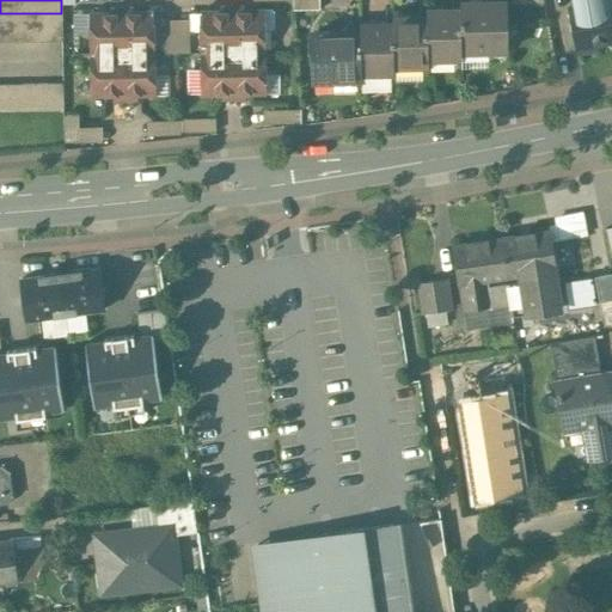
[(611,0),(579,0),(581,6),(569,8),(577,51),(597,48),(597,43),(611,40),(611,0)]
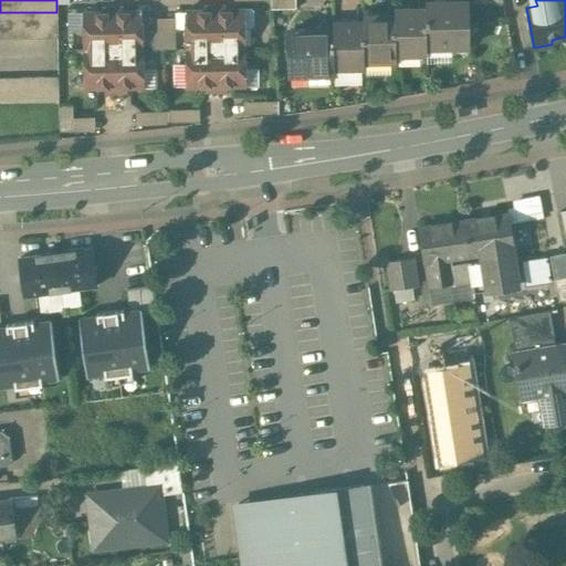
[(469,2),(426,3),(426,9),(427,46),(470,45),(469,2)]
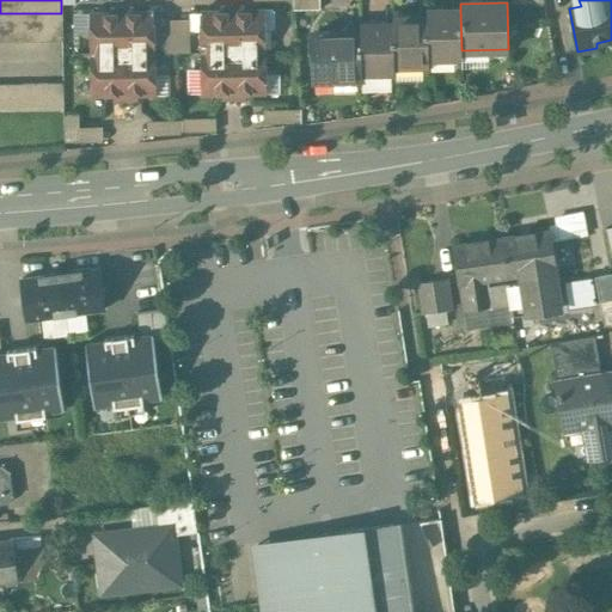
[(264,51),(263,10),(232,11),(233,53),(264,51)]
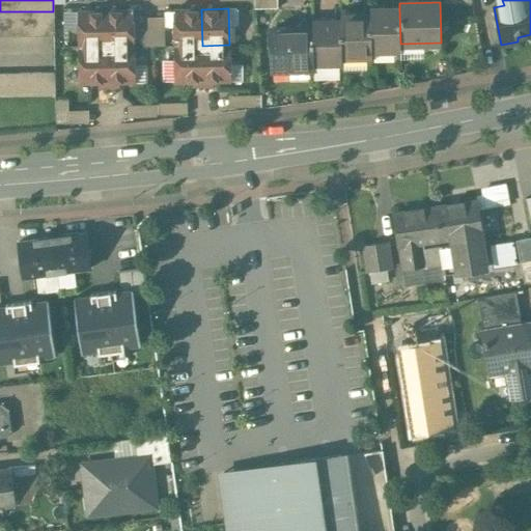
[(400,44),(399,8),(370,9),(370,15),(371,50),(400,49),(400,44)]
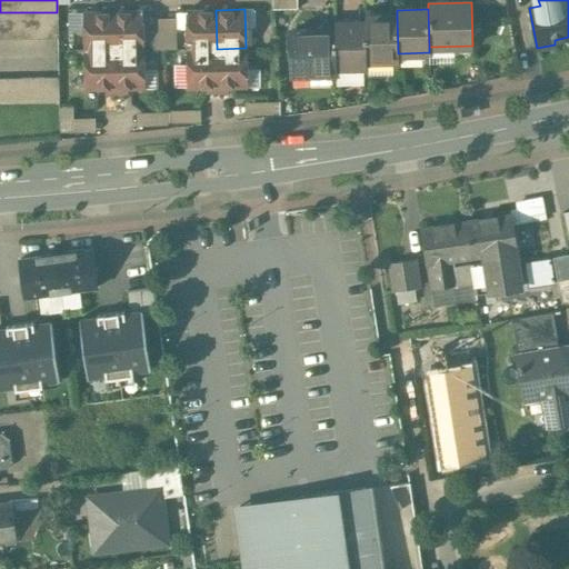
[(142,10),(113,11),(113,50),(143,50),(142,10)]
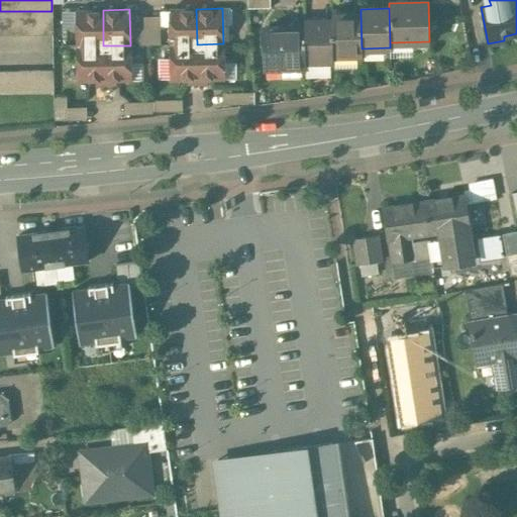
[(197,44),(196,9),(170,9),(170,44),(197,44)]
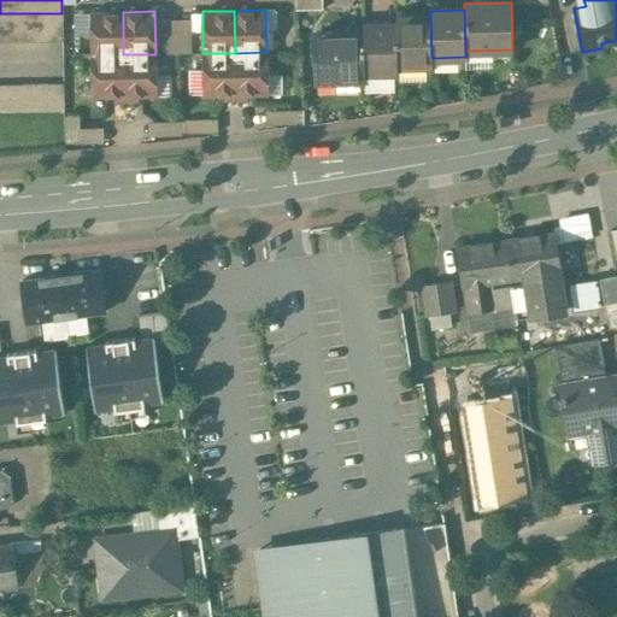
[(123,12),(92,12),(92,56),(123,54),(123,12)]
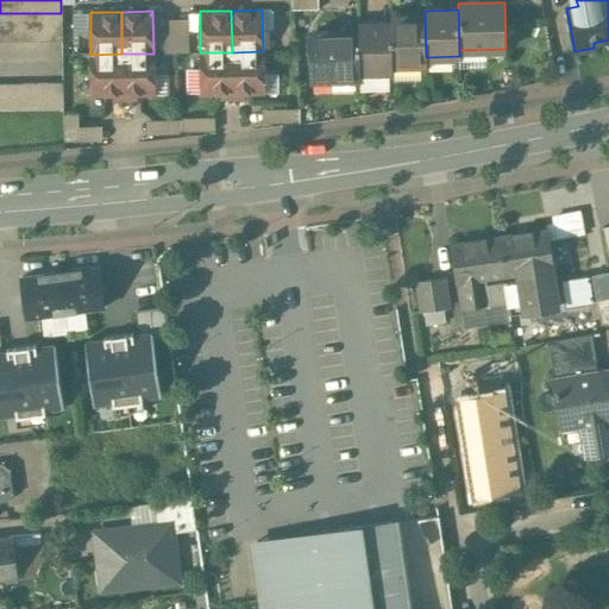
[(61,13),(0,13),(0,41),(62,41),(61,13)]
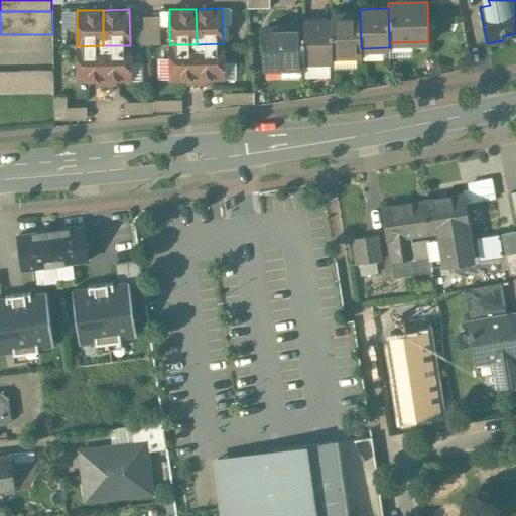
[(360,14),(332,15),(332,21),(333,55),(361,54),(361,48),(360,14)]
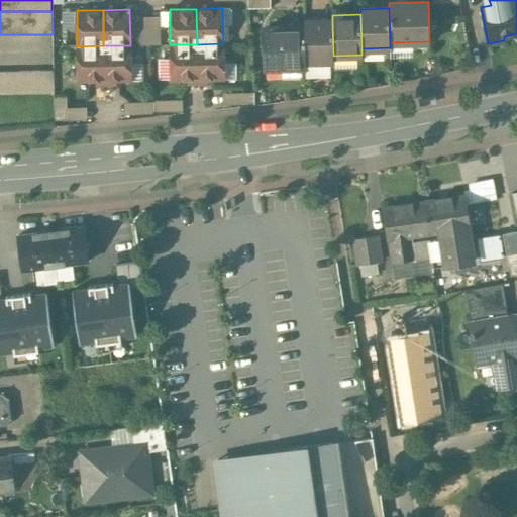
[(332,21),(304,21),(304,27),(305,62),(333,61),(333,56),(332,21)]
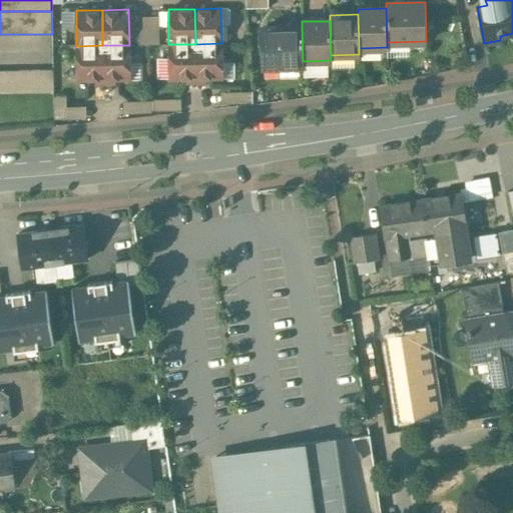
[(303,61),(302,27),(263,27),(264,66),(303,66),(303,61)]
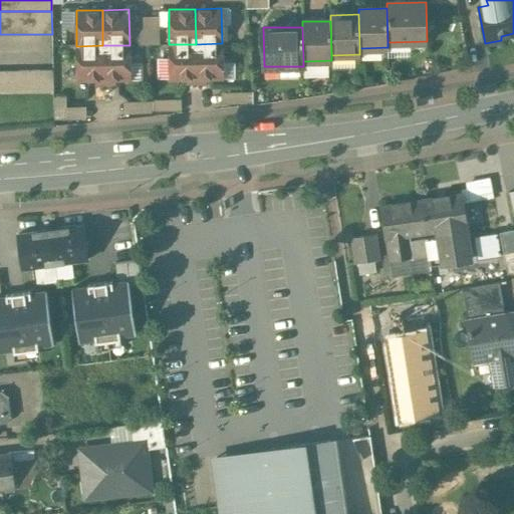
[(223,78),(222,43),(196,44),(196,78),(223,78)]
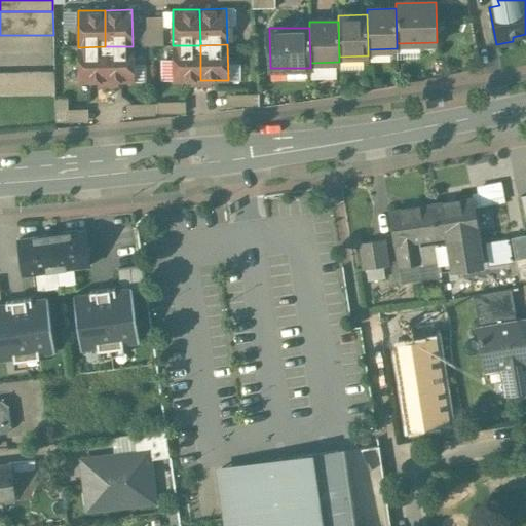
[(200,80),(200,45),(173,45),(174,81),(200,80)]
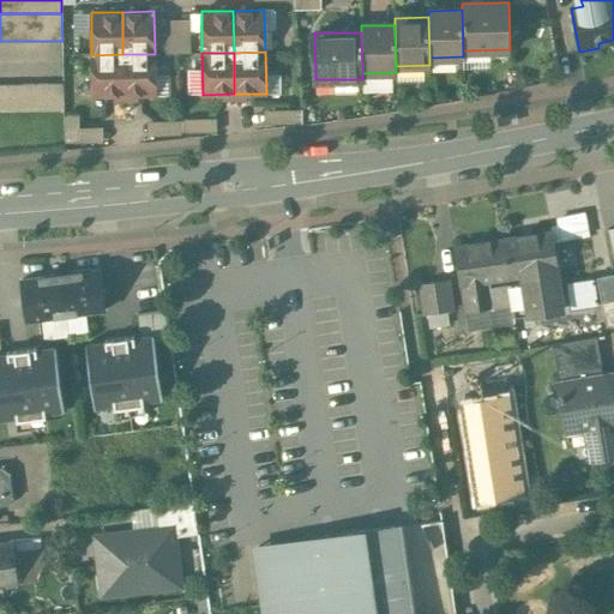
[(122,54),(91,55),(92,97),(124,96),(122,54)]
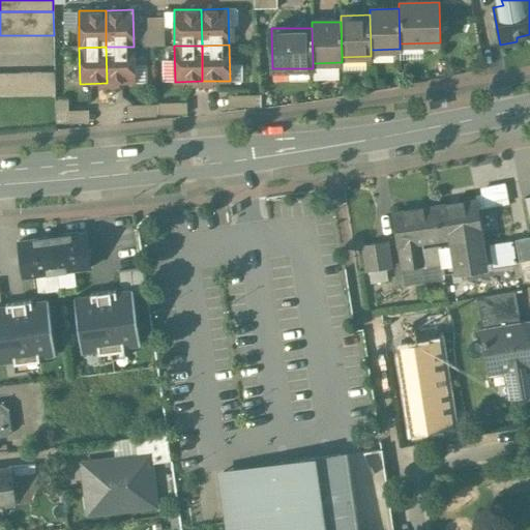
[(134,83),(134,47),(106,47),(107,83),(134,83)]
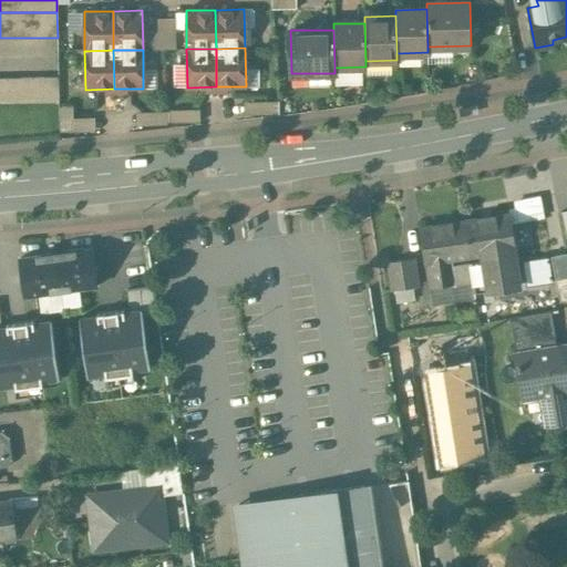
[(0,102),(59,102),(59,76),(0,78),(0,102)]
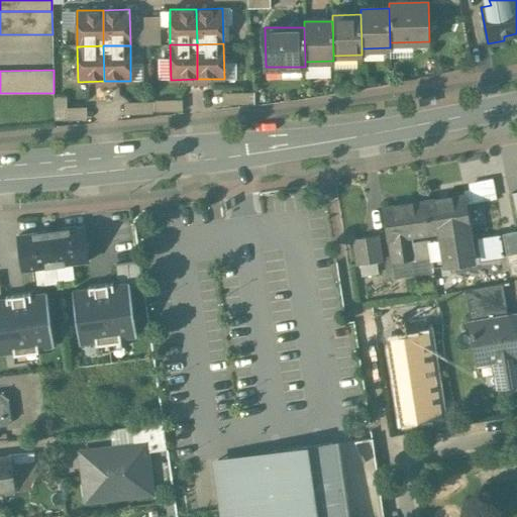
[(70,117),(70,95),(56,95),(56,117),(70,117)]
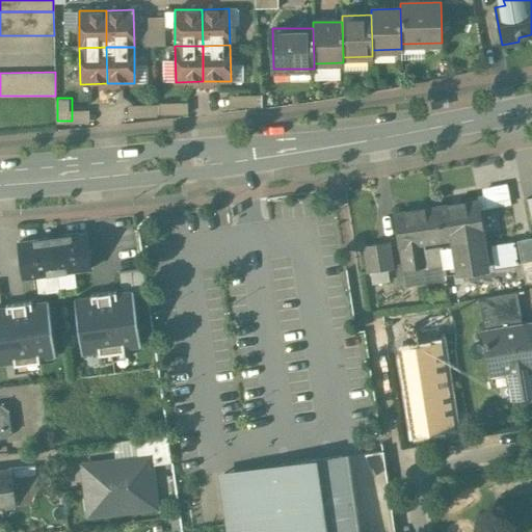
[(165,103),(130,104),(130,115),(165,114),(165,103)]
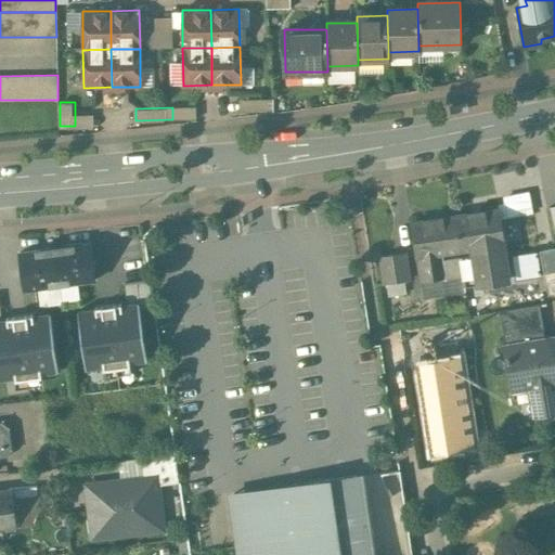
[(507,215),(534,214),(533,192),(506,193),(507,215)]
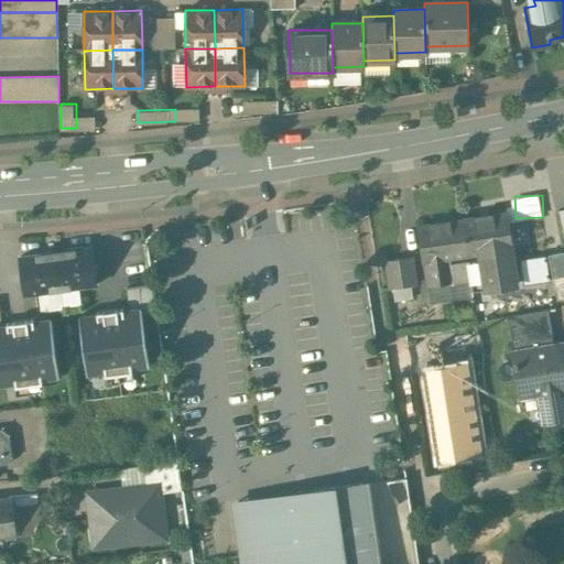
[(506,214),(462,220),(470,280),(473,292),(491,289),(499,288),(517,285),(511,249),(512,249),(506,214)]
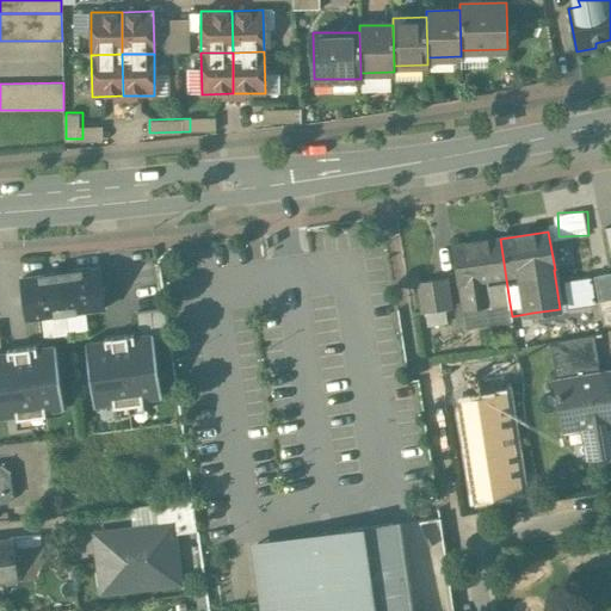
[(500,239),(452,246),(458,285),(460,284),(464,319),(492,314),(491,306),(510,303),(500,239)]
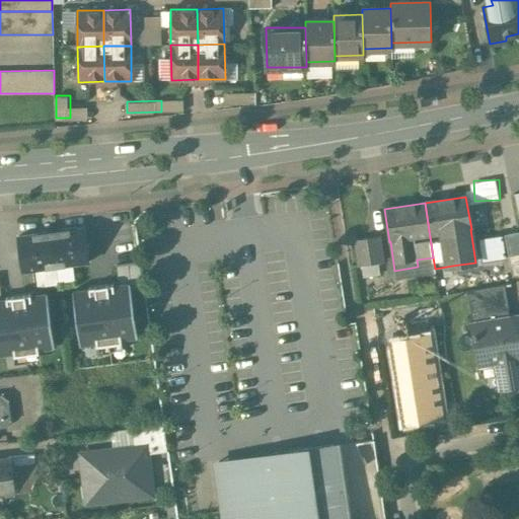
[(84,227),(51,232),(56,266),(89,262),(84,227)]
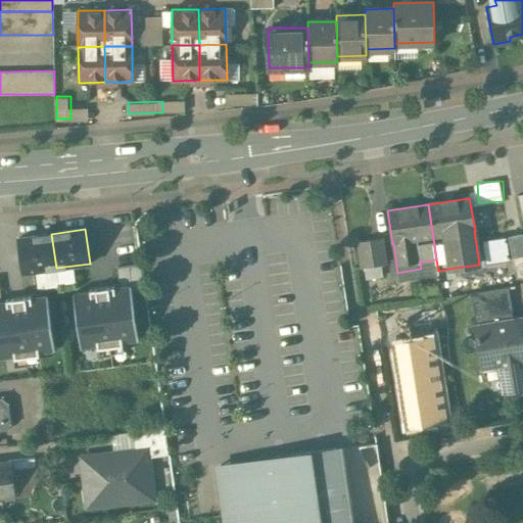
[(522,233),(509,236),(513,258),(522,255),(522,233)]
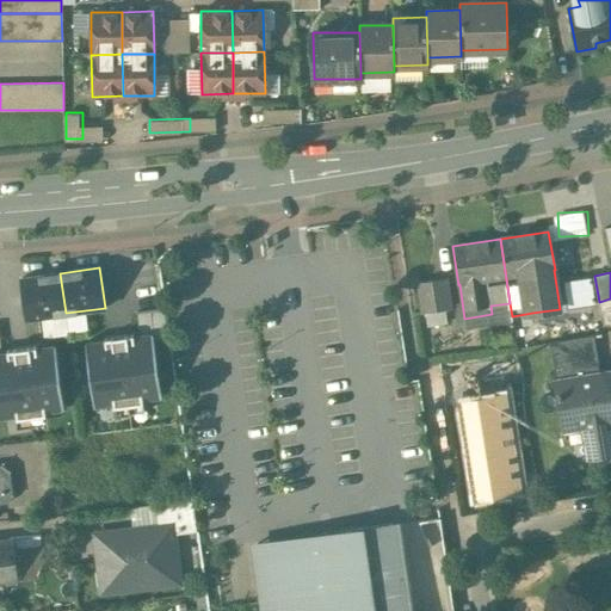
[(60,273),(20,278),(26,319),(66,313),(60,273)]
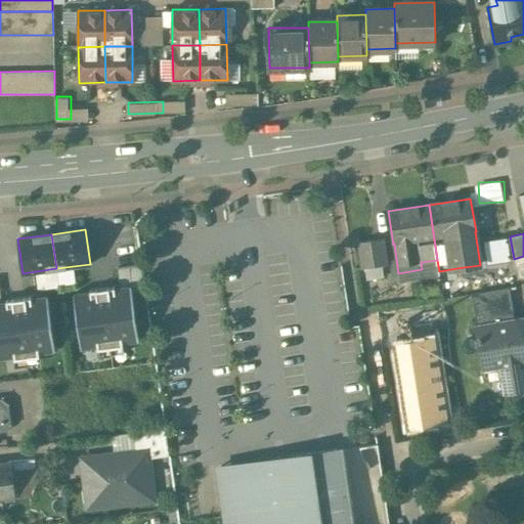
[(383,238),(358,243),(362,268),(386,264),(383,238)]
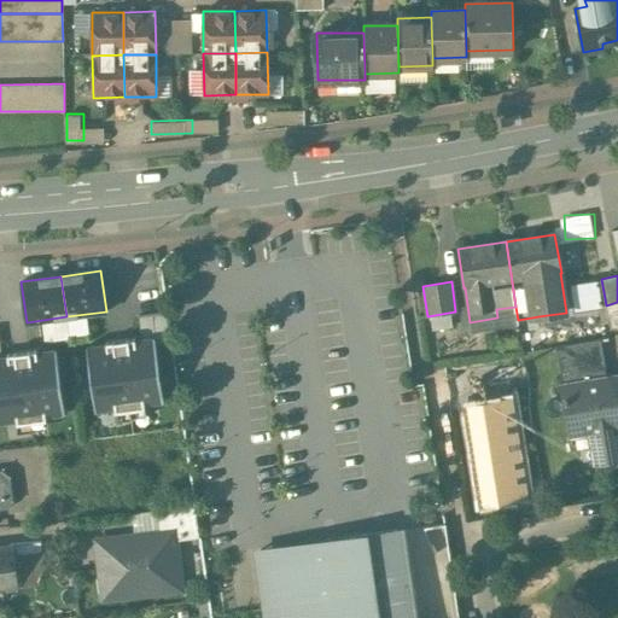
[(170,343),(165,312),(138,316),(140,338),(155,337),(156,345),(170,343)]
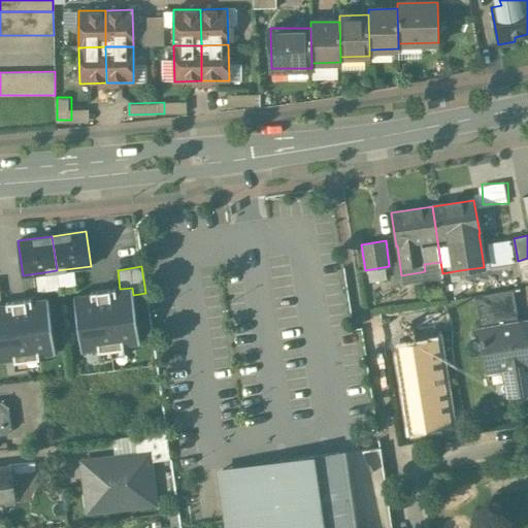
[(140,343),(132,288),(73,296),(80,352),(98,349),(98,352),(124,349),(123,345),(140,343)]
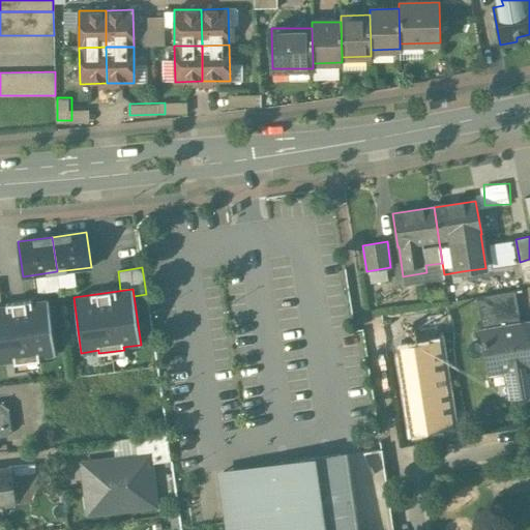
[(514,291),(476,297),(477,299),(481,298),(487,328),(481,329),(483,341),(481,341),(482,347),(484,346),(490,375),(492,375),(491,370),(508,366),(513,394),(509,394),(509,396),(529,392),(529,339),(527,322),(521,323),(514,291)]
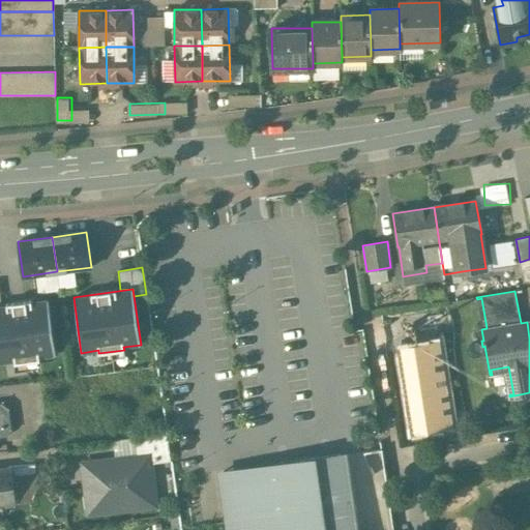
[(56,355),(48,299),(0,305),(0,362),(13,360),(15,363),(39,360),(39,357),(56,355)]
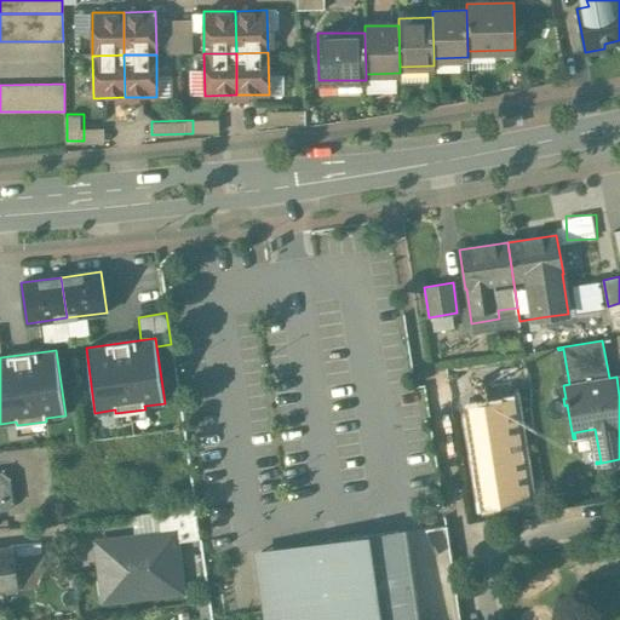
[(515,400),(474,406),(476,419),(469,420),(474,451),(476,449),(478,461),(475,461),(481,492),(488,491),(489,504),(529,497),(515,400)]
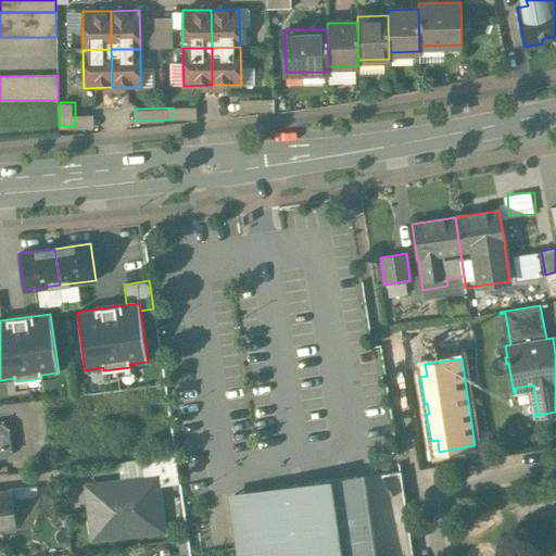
[(0,457),(7,457),(12,450),(10,428),(2,421),(0,421),(0,457)]
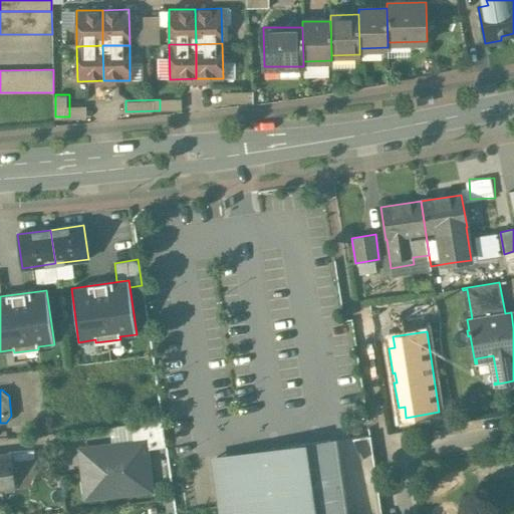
[(144,441),(145,450),(166,448),(161,420),(131,424),(132,443),(144,441)]
